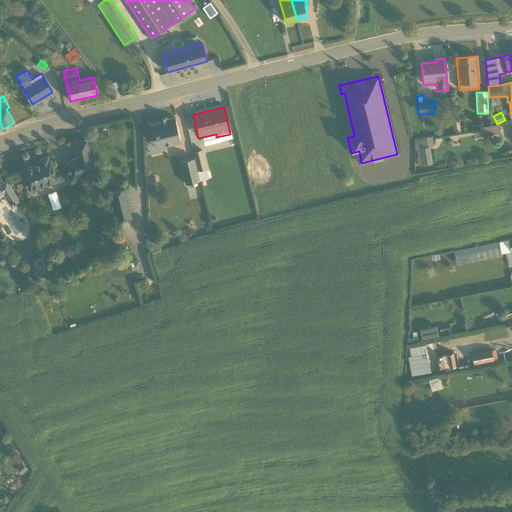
[(177,126),(185,124),(183,115),(175,117),(177,126)]
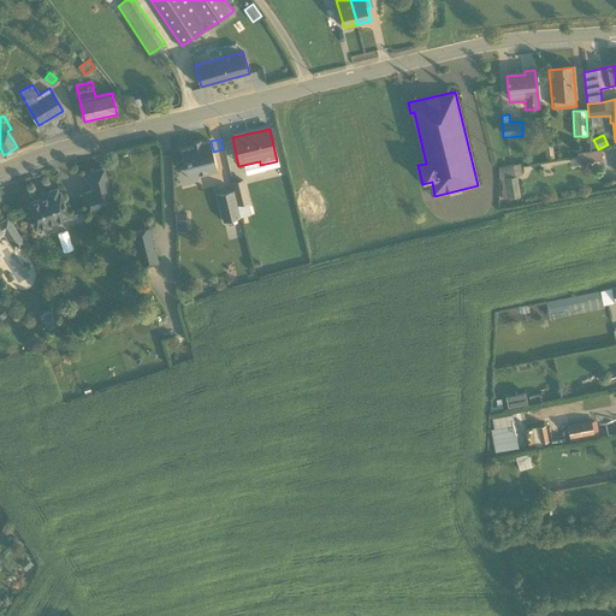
[(182,152),(188,179),(217,172),(209,142),(199,144),(199,147),(182,152)]
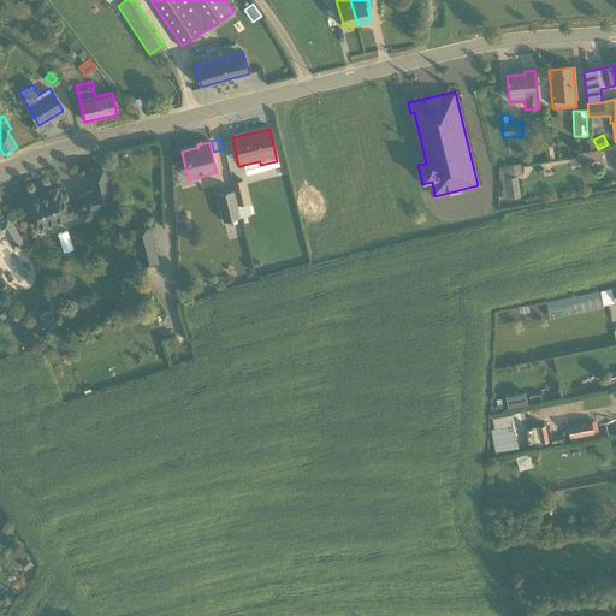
[(558,142),(545,143),(546,159),(554,159),(554,153),(558,153),(558,142)]
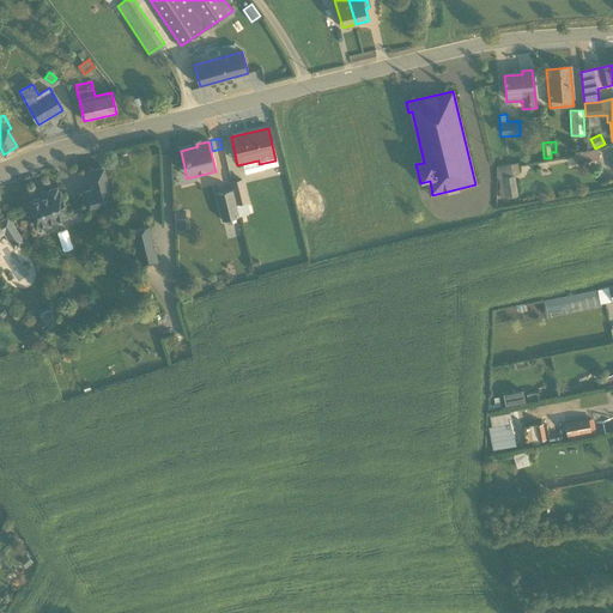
[(575,155),(576,163),(599,158),(596,150),(575,155)]
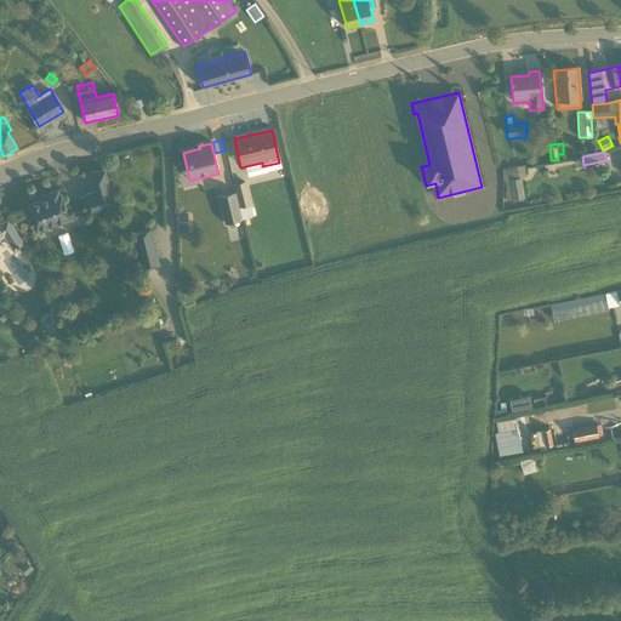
[(527,178),(524,165),(502,170),(508,201),(525,198),(522,178),(527,178)]
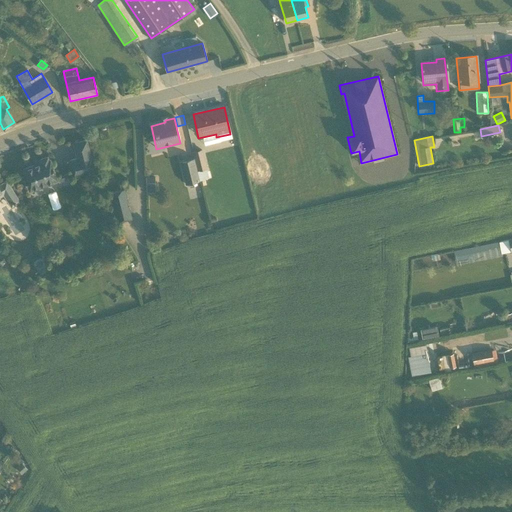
[(96,174),(88,140),(74,143),(77,158),(69,160),(73,179),(96,174)]
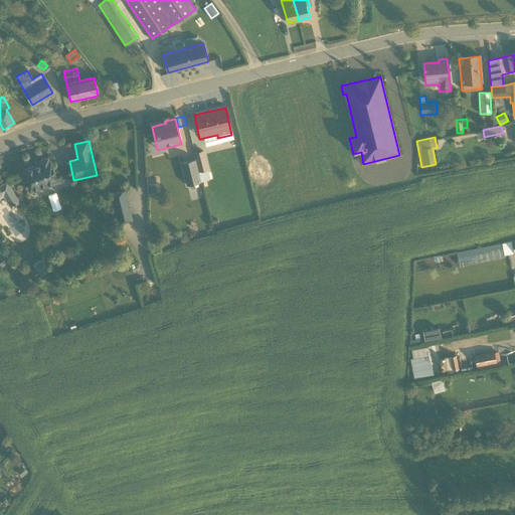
[(193,153),(195,159),(200,181),(210,179),(203,151),(193,153)]
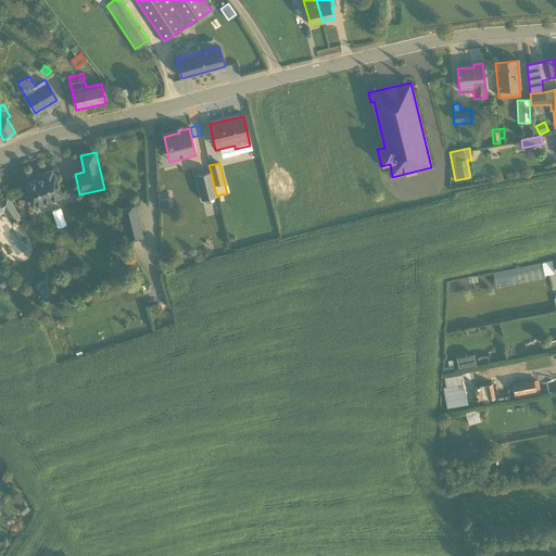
[(33,210),(64,198),(53,171),(42,175),(43,178),(23,186),(27,196),(23,197),(27,206),(30,205),(33,210)]
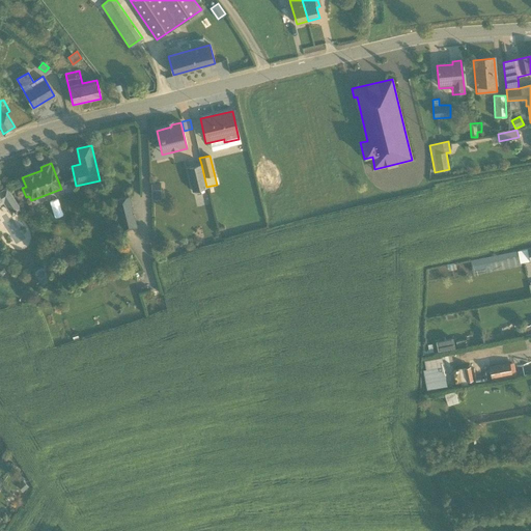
[(206,187),(201,164),(187,168),(193,191),(206,187)]
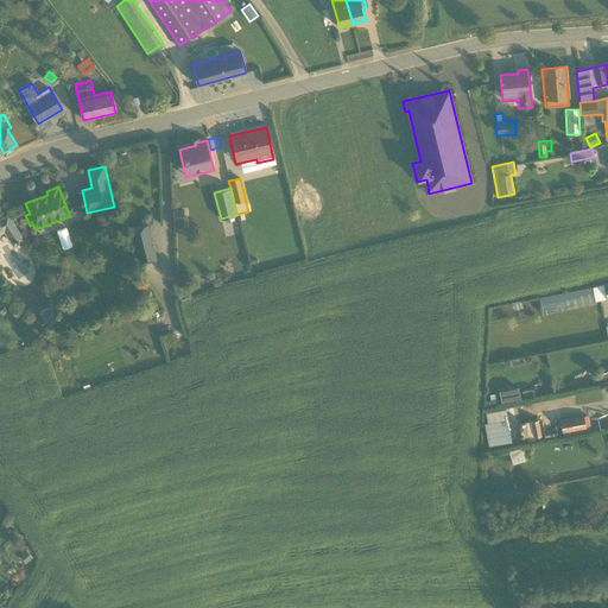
[(183,220),(183,209),(173,209),(173,220),(183,220)]
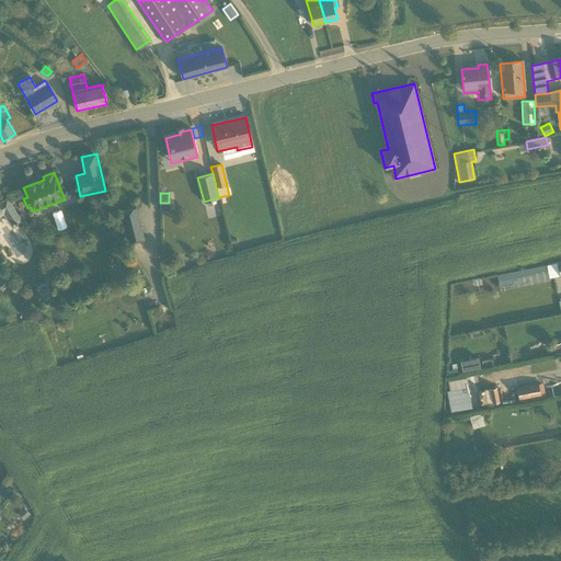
[(12,227),(22,221),(8,198),(0,202),(0,216),(3,215),(12,227)]
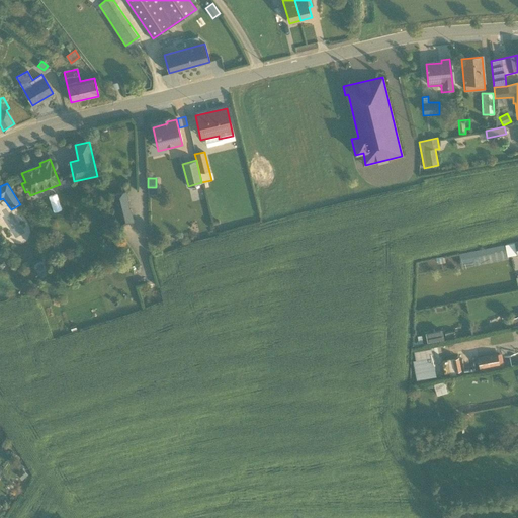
[(126,191),(111,195),(118,225),(133,221),(126,191)]
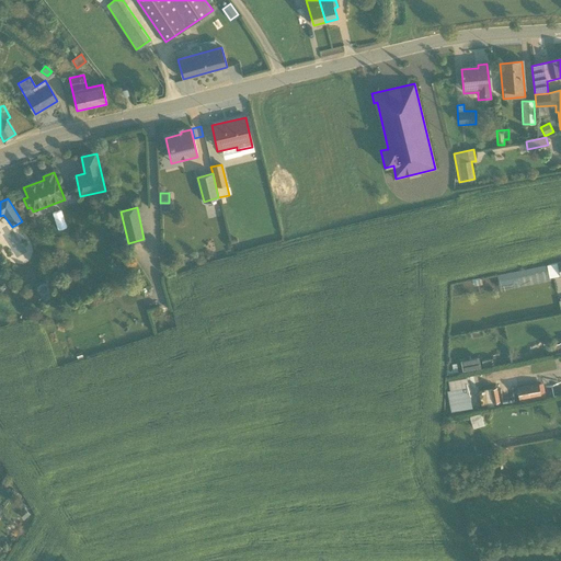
[(549,264),(551,278),(560,276),(560,261),(557,263),(557,262),(549,264)]
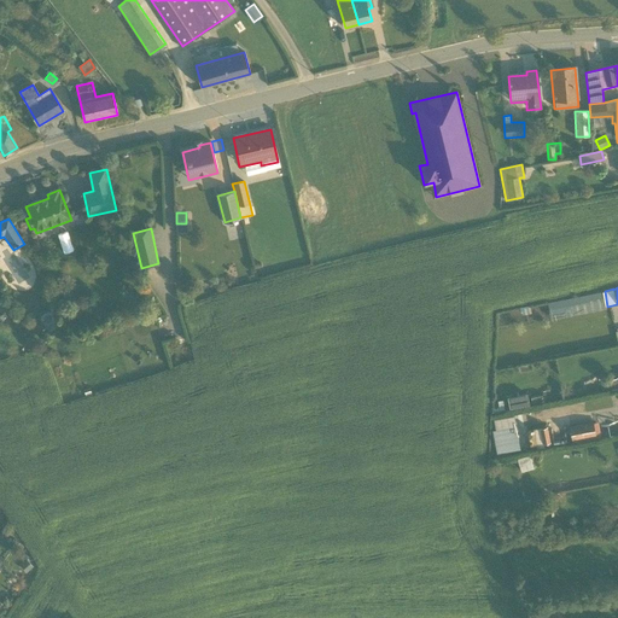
[(604,291),(567,296),(570,313),(607,308),(604,291)]
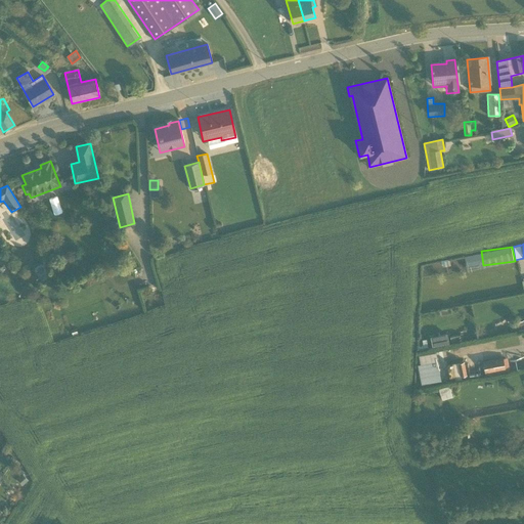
[(432,346),(448,342),(445,332),(430,336),(432,346)]
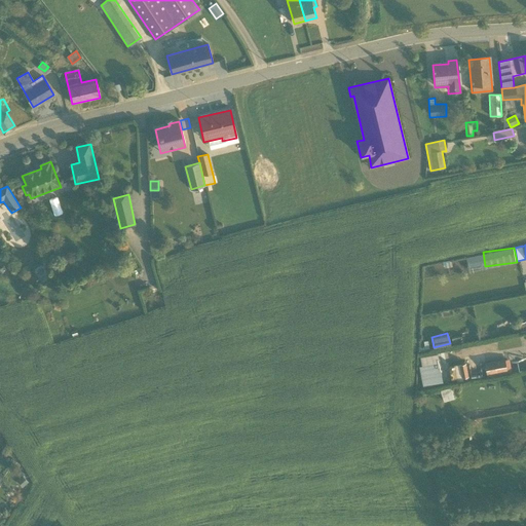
[(443,382),(437,354),(420,359),(422,365),(418,366),(423,386),(443,382)]
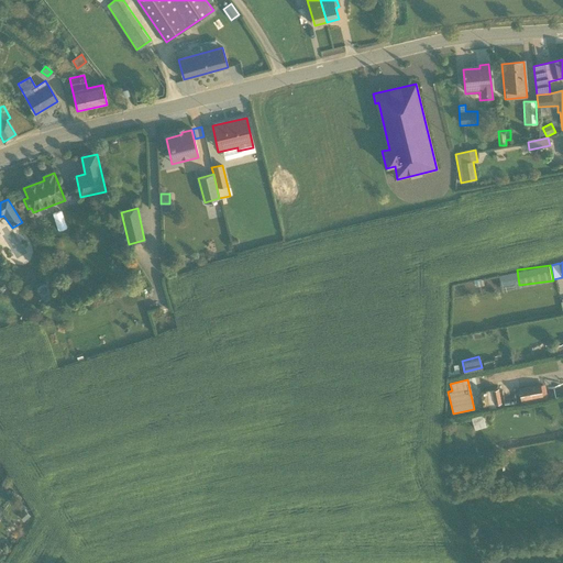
[(543,384),(518,389),(521,405),(547,399),(543,384)]
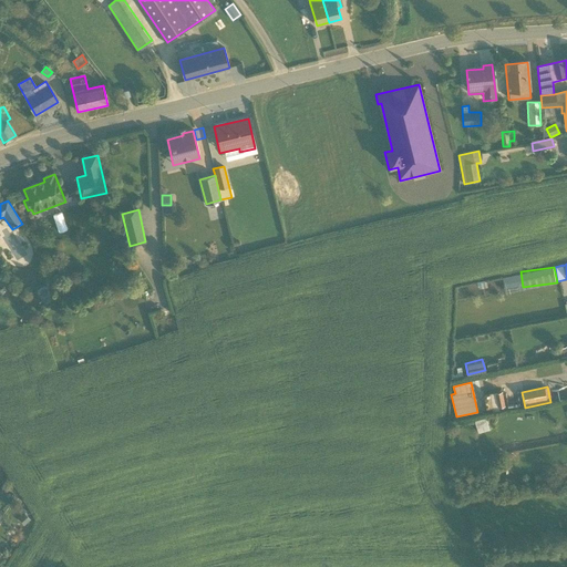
[(490,408),(505,406),(504,391),(490,392),(490,408)]
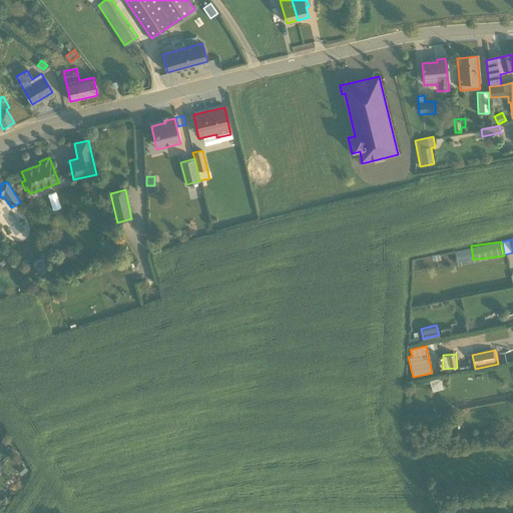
[(430,379),(432,390),(443,388),(441,377),(430,379)]
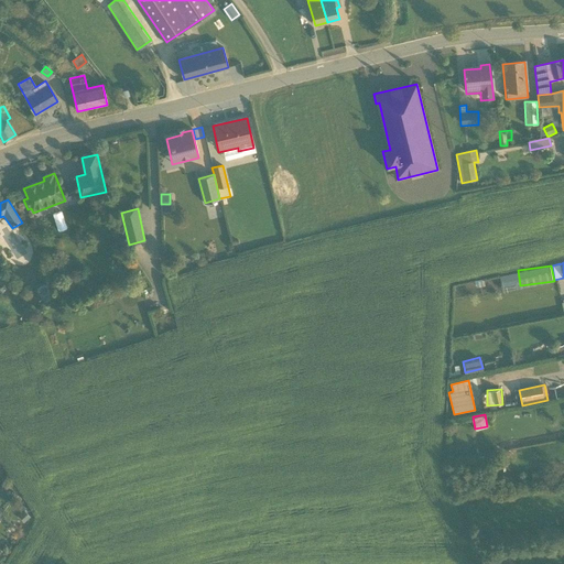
[(535,436),(545,434),(542,424),(533,427),(535,436)]
